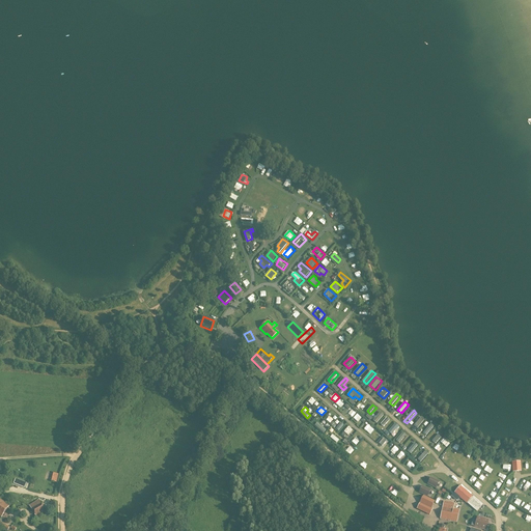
[(381,412),(373,420),(378,423),(385,414),(381,412)]
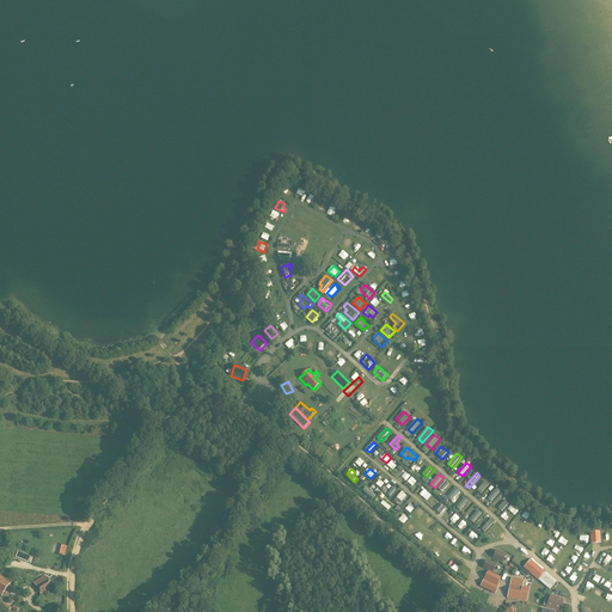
[(412,477),(408,482),(412,487),(417,481),(412,477)]
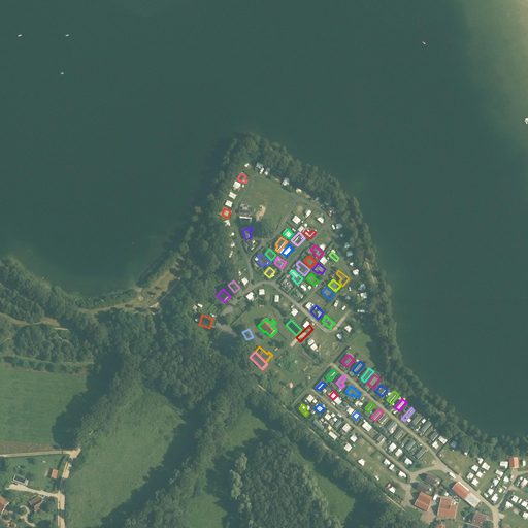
[(385,415),(380,422),(383,424),(388,417),(385,415)]
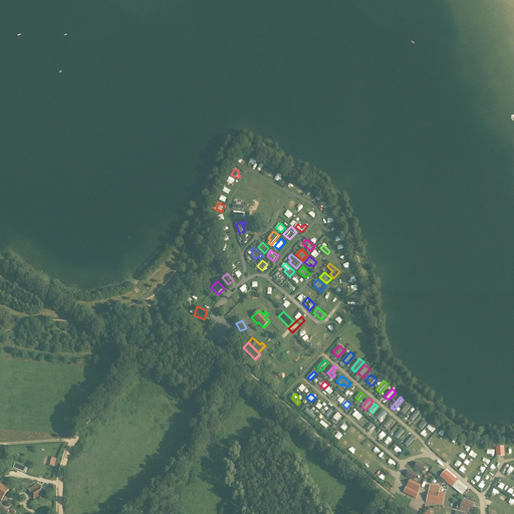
[(405,415),(412,406),(409,404),(402,412),(405,415)]
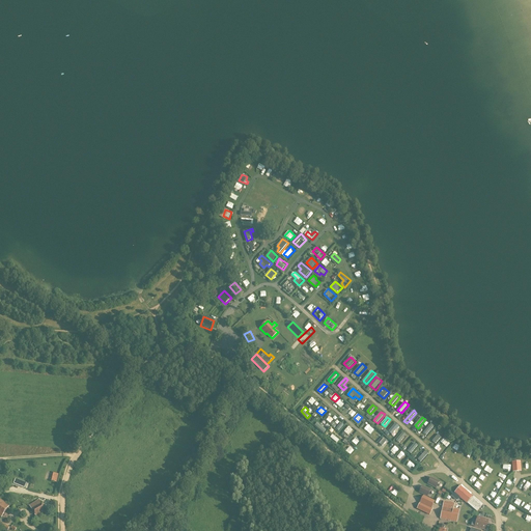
[(324,432),(327,429),(318,422),(315,425),(324,432)]
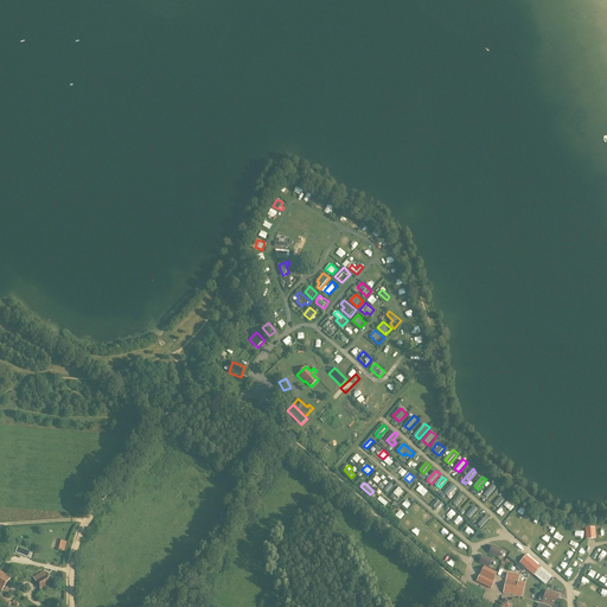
[(453,484),(445,492),(449,497),(458,487),(453,484)]
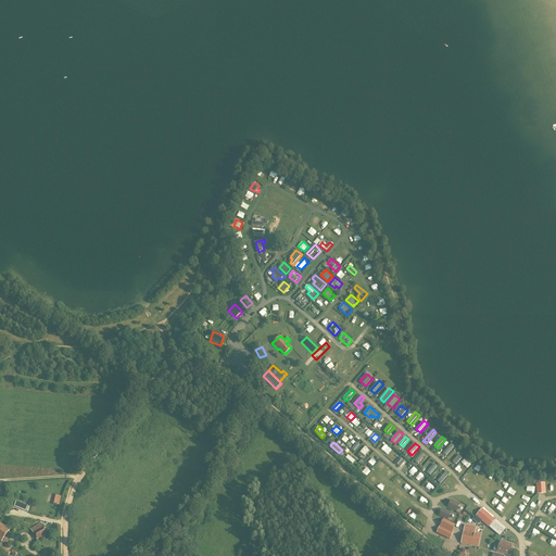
[(366,455),(370,450),(365,446),(361,452),(366,455)]
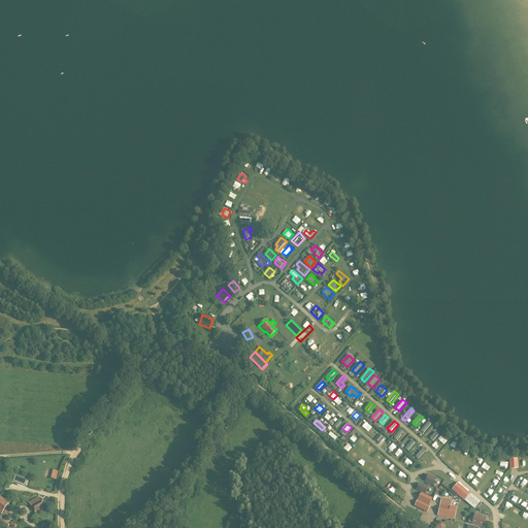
[(401,429),(395,437),(398,440),(404,432),(401,429)]
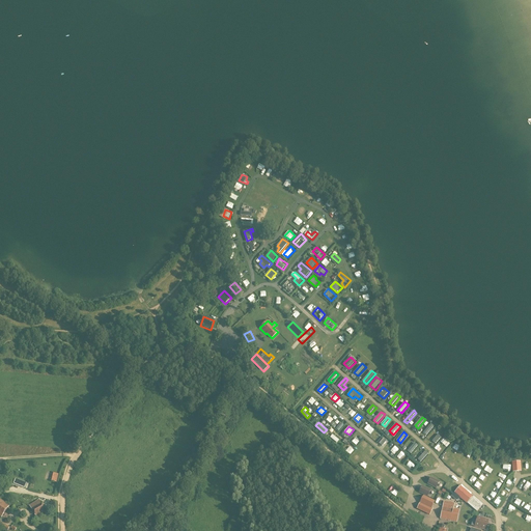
[(333,434),(331,437),(337,443),(340,440),(333,434)]
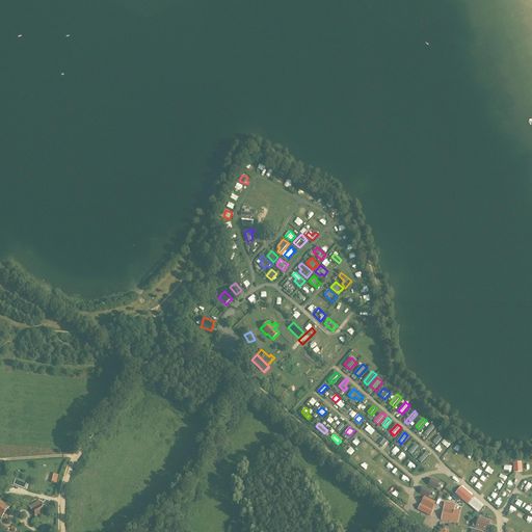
[(436,444),(443,439),(440,435),(433,441),(436,444)]
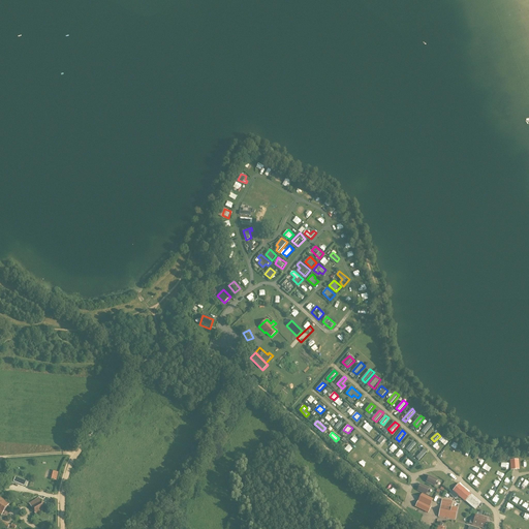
[(411,444),(408,442),(405,445),(411,450),(416,443),(414,441),(411,444)]
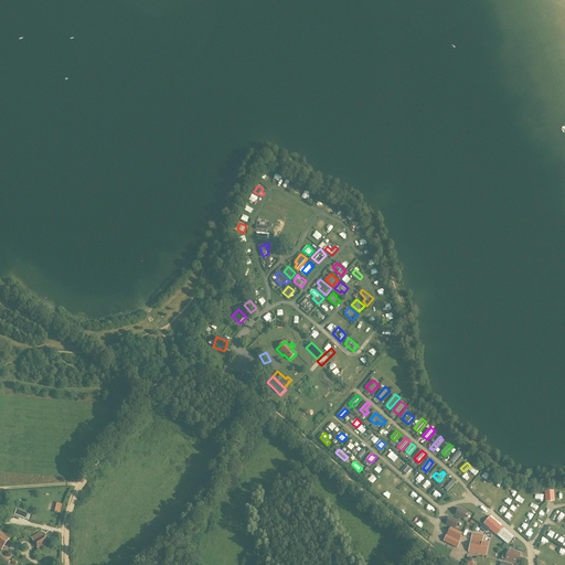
[(373,475),(369,479),(373,483),(377,479),(373,475)]
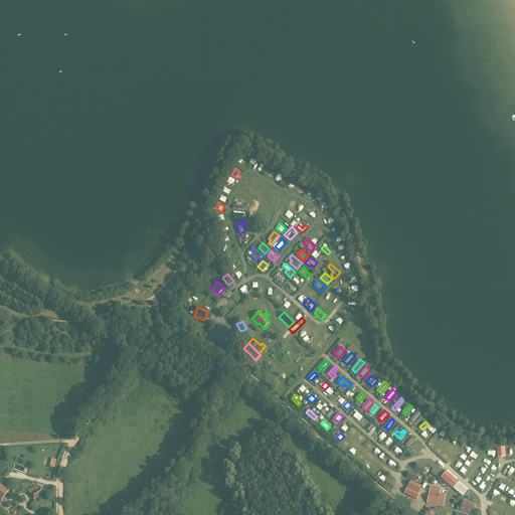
[(408,448),(416,439),(413,437),(406,446),(408,448)]
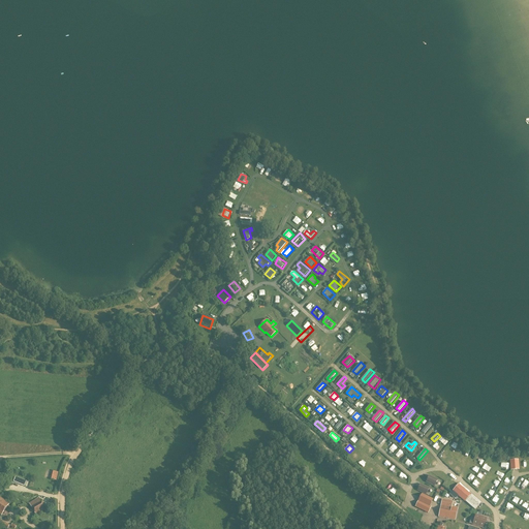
[(51,478),(57,479),(59,472),(53,470),(51,478)]
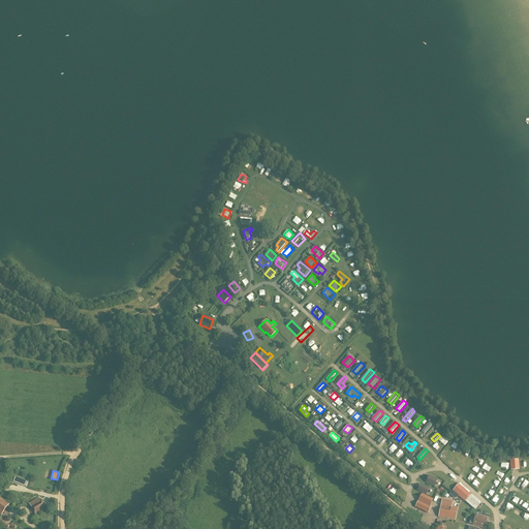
[(427,481),(435,487),(438,480),(430,476),(427,481)]
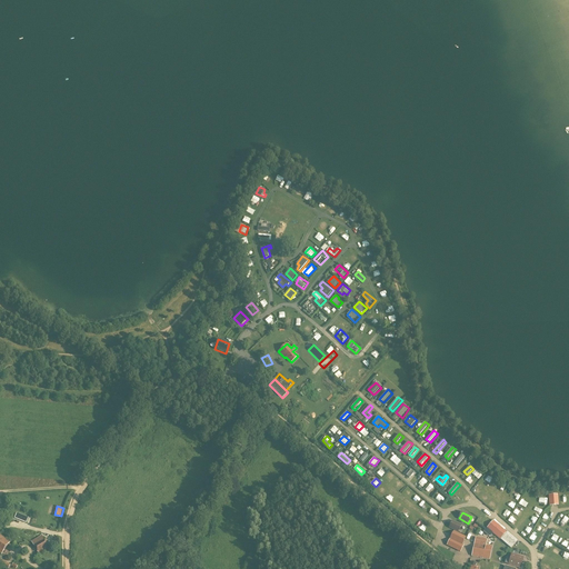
[(452,521),(449,528),(458,532),(461,526),(452,521)]
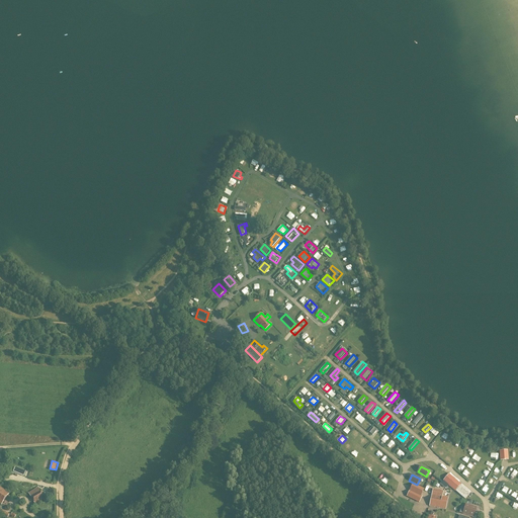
[(449,475),(444,481),(448,485),(450,486),(455,491),(460,485),(458,484),(449,475)]
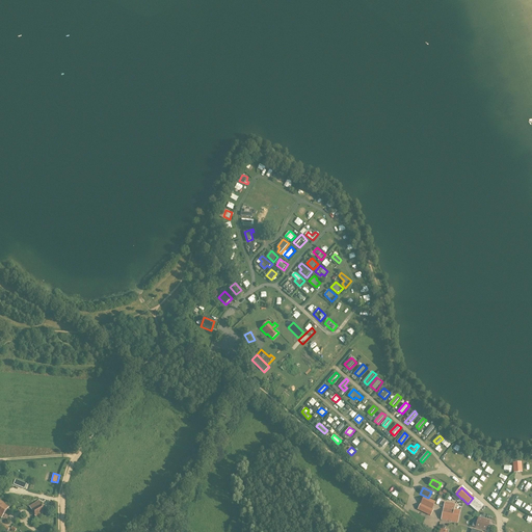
[(432,509),(435,502),(425,497),(421,504),(419,508),(418,509),(430,515),(433,510),(432,509)]
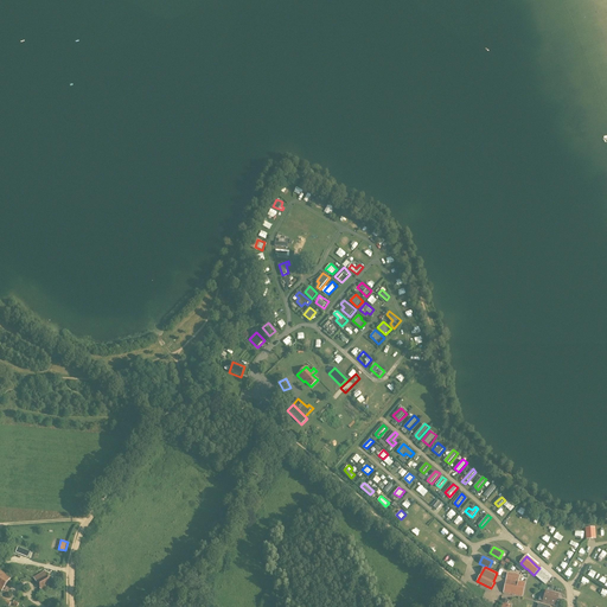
[(540,569),(535,575),(545,585),(551,577),(550,575),(541,568),(540,569)]
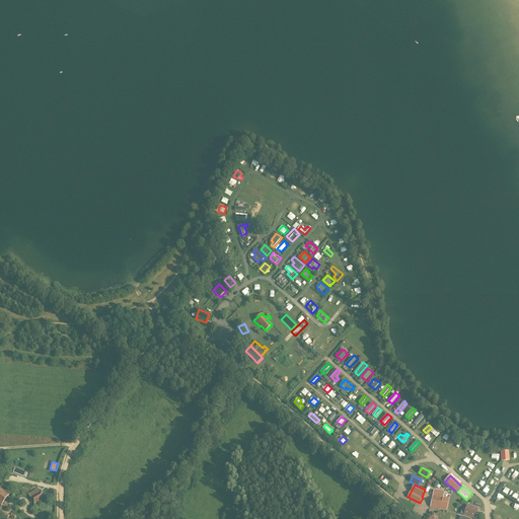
[(0,488),(0,504),(2,506),(9,495),(0,488)]
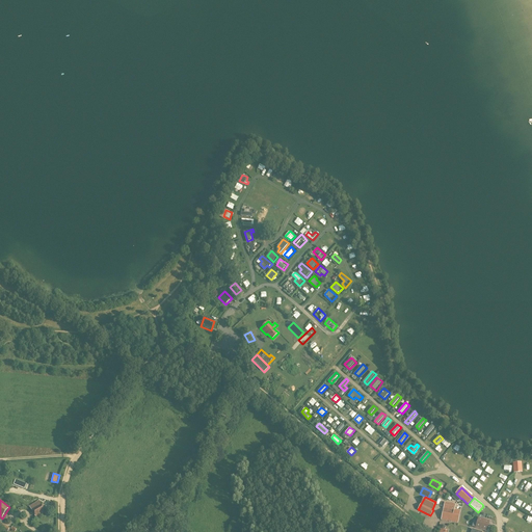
[(47,512),(42,505),(40,500),(29,506),(36,519),(47,512)]
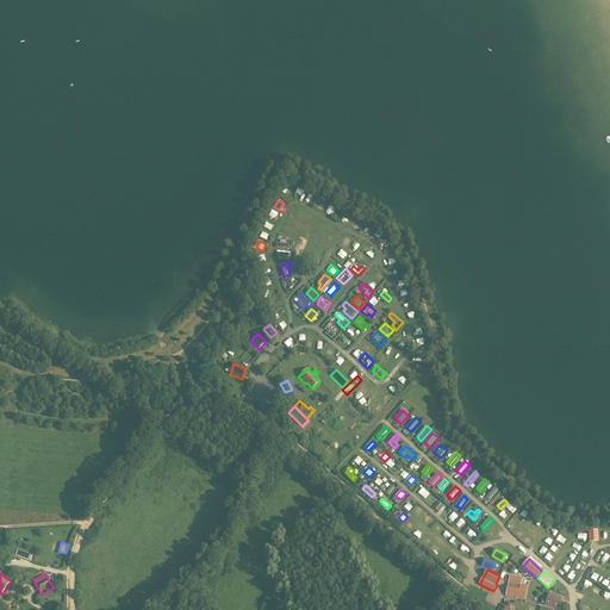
[(521,585),(522,579),(510,577),(505,596),(524,599),(528,586),(521,585)]
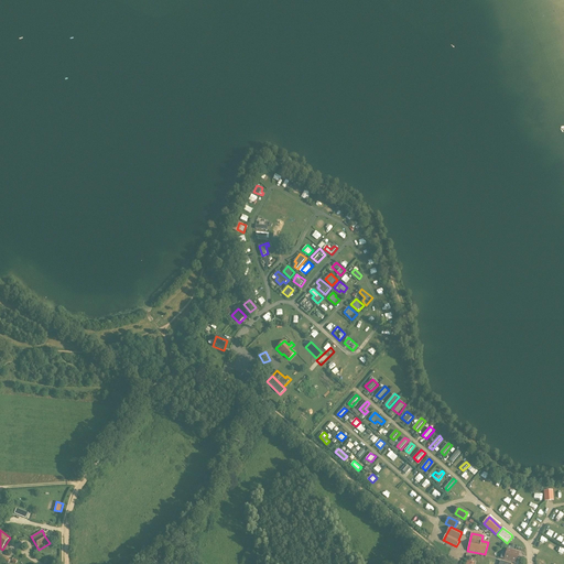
[(508,549),(503,560),(516,563),(519,553),(508,549)]
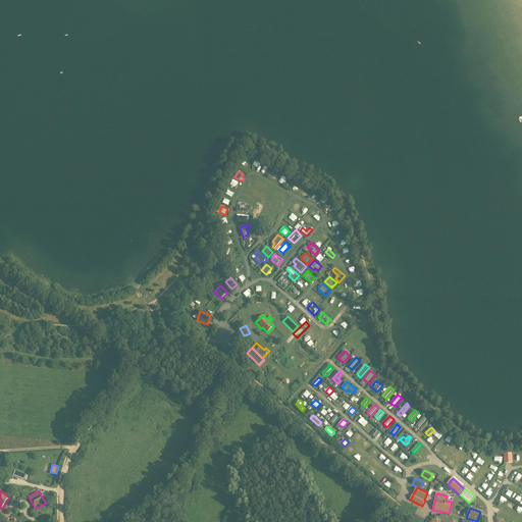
[(0,513),(0,519),(4,521),(7,521),(9,518),(0,513)]
